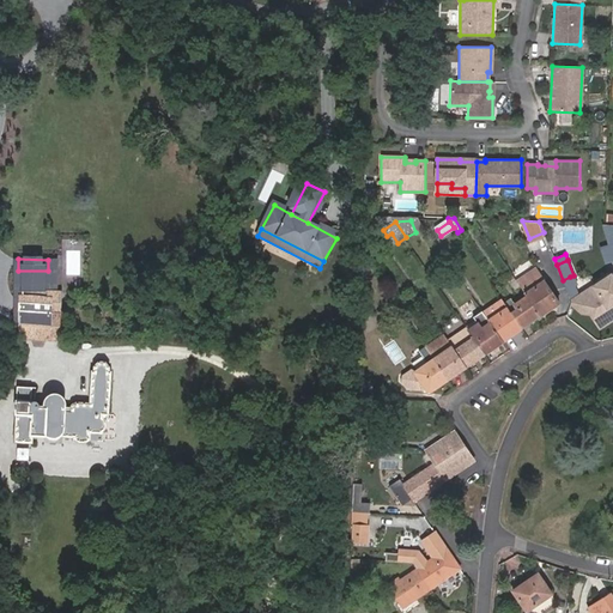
[(517,281),(526,293),(527,296),(541,316),(559,303),(545,280),(536,268),(517,281)]
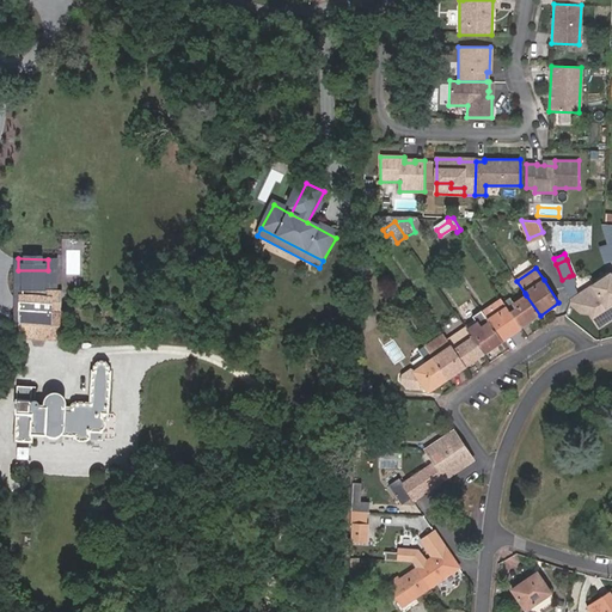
[(18,270),(17,337),(61,338),(62,295),(51,294),(51,289),(48,289),(48,270),(18,270)]
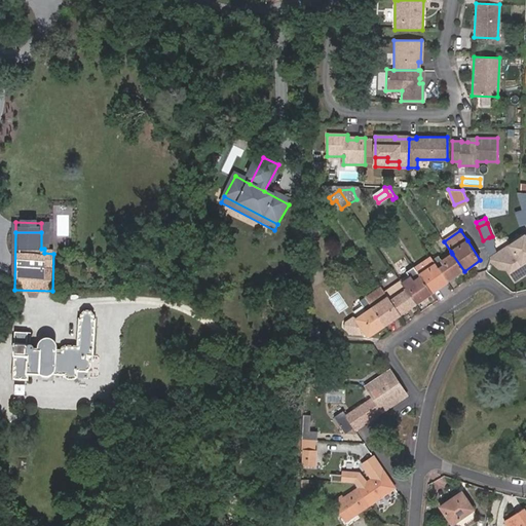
[(490,257),(489,259),(499,267),(505,268),(514,280),(525,272),(525,235),(524,233),(495,253),(490,257)]
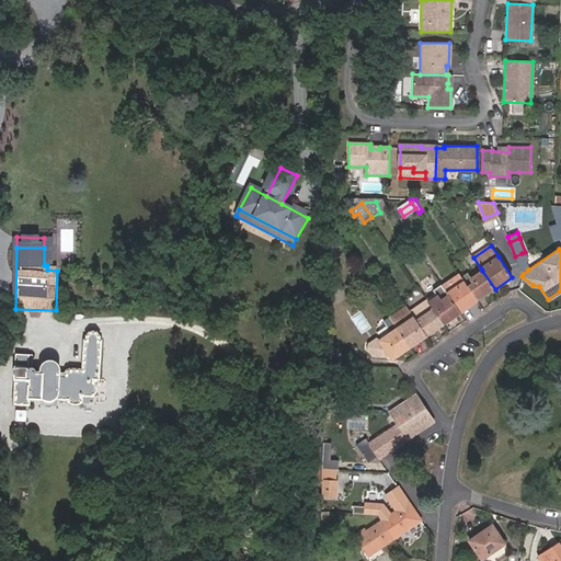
[(528,270),(522,253),(515,256),(523,274),(528,270)]
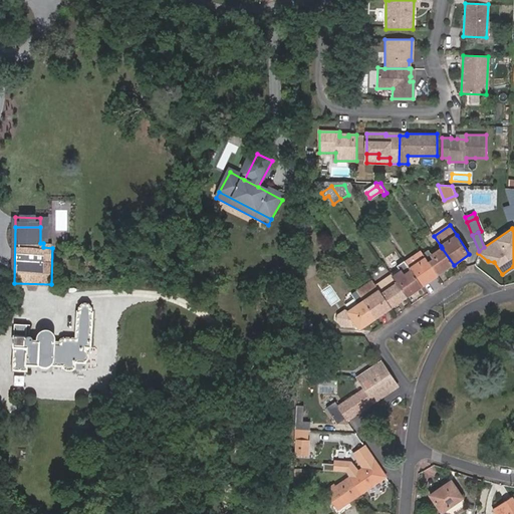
[(349,250),(343,241),(337,245),(343,255),(349,250)]
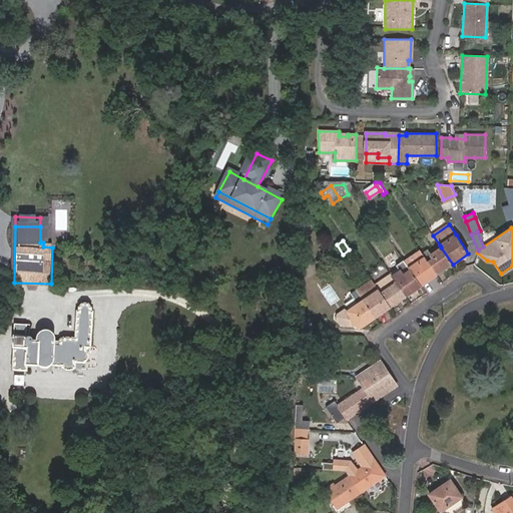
[(423,253),(437,275),(453,265),(441,247),(431,254),(428,249),(423,253)]
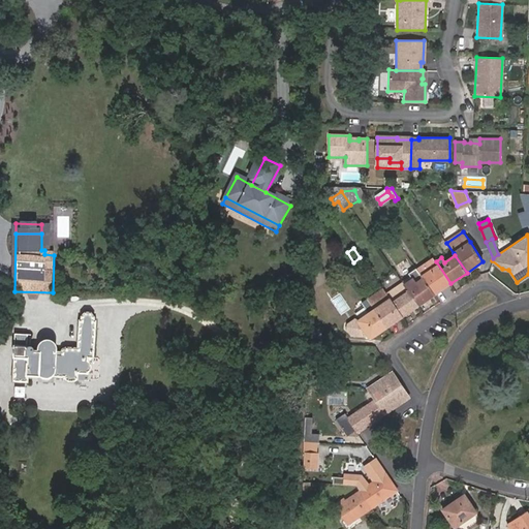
[(422,276),(435,294),(450,283),(436,261),(434,259),(426,266),(429,271),(422,276)]
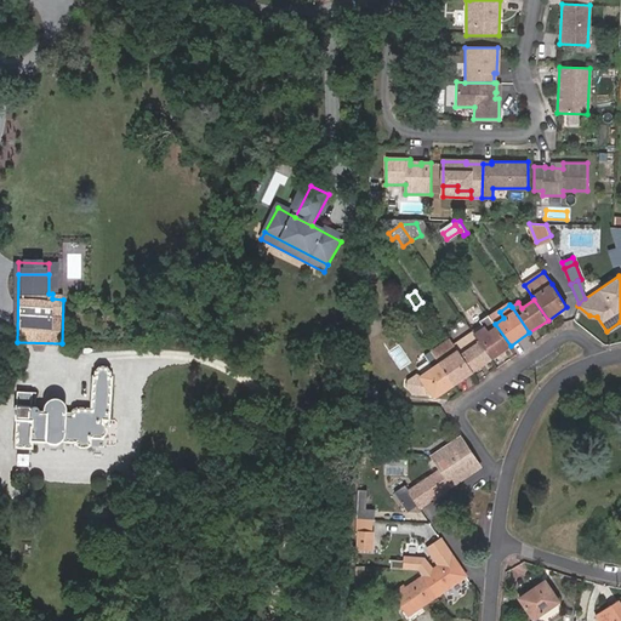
[(495,324),(489,315),(482,322),(485,328),(476,334),(493,359),(511,346),(495,324)]
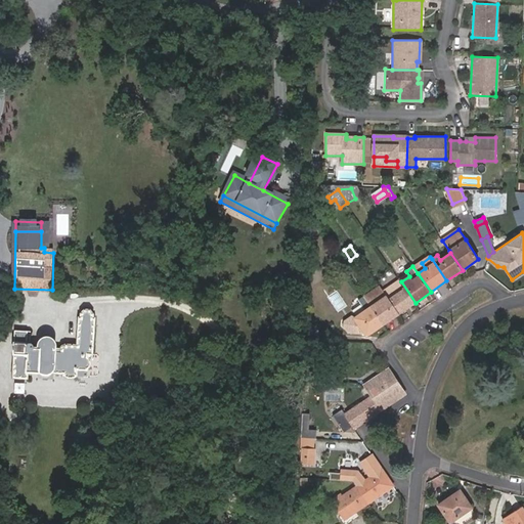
[(383,290),(387,295),(399,313),(416,303),(401,281),(399,278),(383,290)]
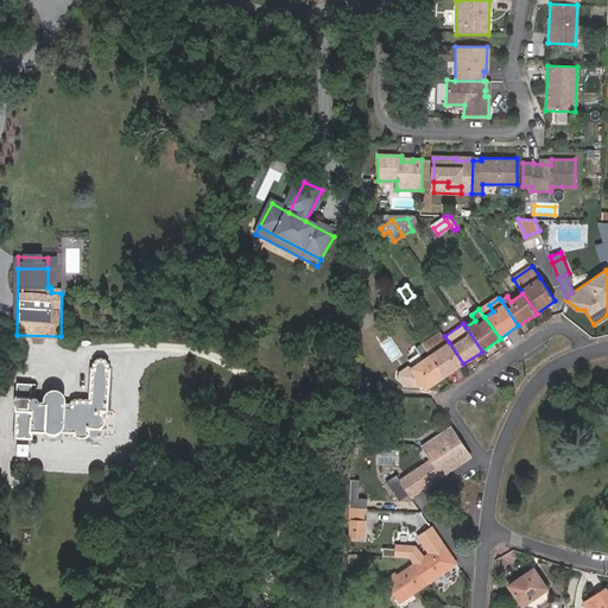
[(441,329),(422,342),(431,355),(449,342),(444,336),(441,329)]
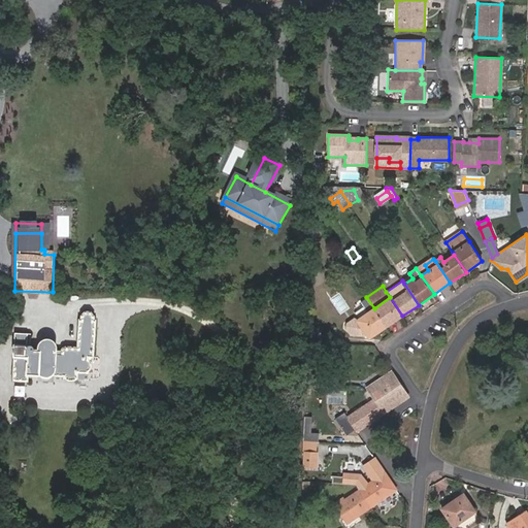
[(374,308),(387,327),(402,316),(390,297),(374,308)]
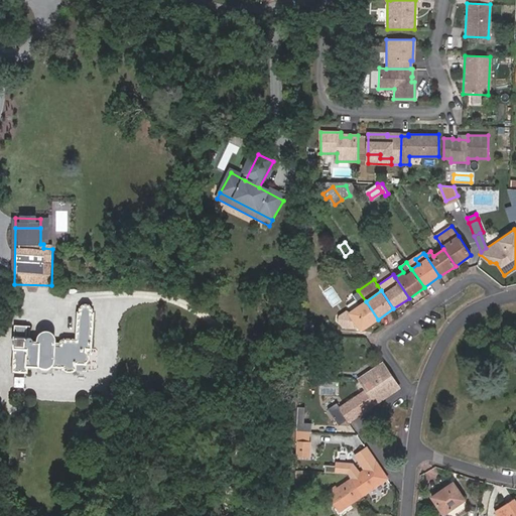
[(361,331),(378,319),(366,301),(349,312),(350,312),(345,315),(356,333),(360,330),(361,331)]
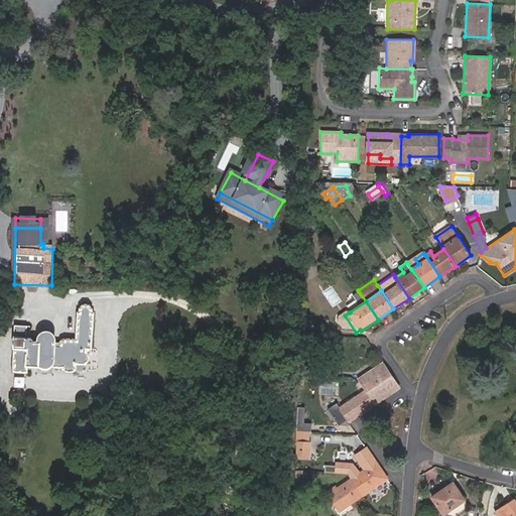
[(15,326),(13,371),(26,372),(26,365),(37,366),(38,367),(40,367),(41,368),(43,368),(44,368),(46,368),(47,368),(50,367),(51,366),(61,367),(62,368),(66,372),(73,372),(74,371),(88,371),(88,369),(96,370),(97,351),(96,349),(94,349),(92,349),(94,312),(92,312),(93,310),(89,304),(84,304),(81,307),(80,311),(79,312),(77,340),(65,339),(61,341),(60,342),(60,343),(56,343),(56,340),(56,337),(54,335),(52,333),(49,331),(47,331),(44,331),(43,331),(40,333),(38,335),(37,338),(37,340),(34,340),(34,338),(33,337),(31,336),(30,336),(30,326),(27,326),(15,326)]
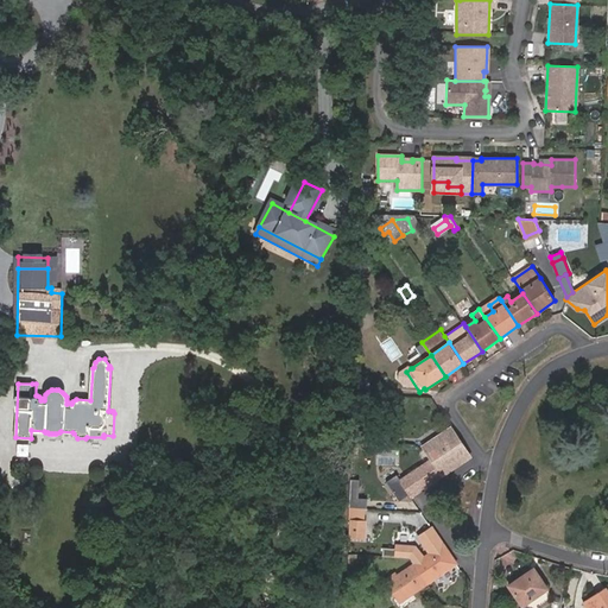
[(455,442),(458,439),(451,428),(423,448),(428,455),(453,439),(455,442)]
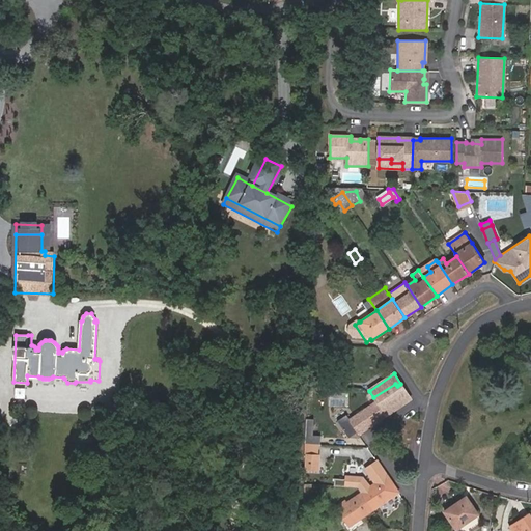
[(375,400),(386,416),(411,399),(400,384),(397,386),(395,384),(373,397),(375,400)]
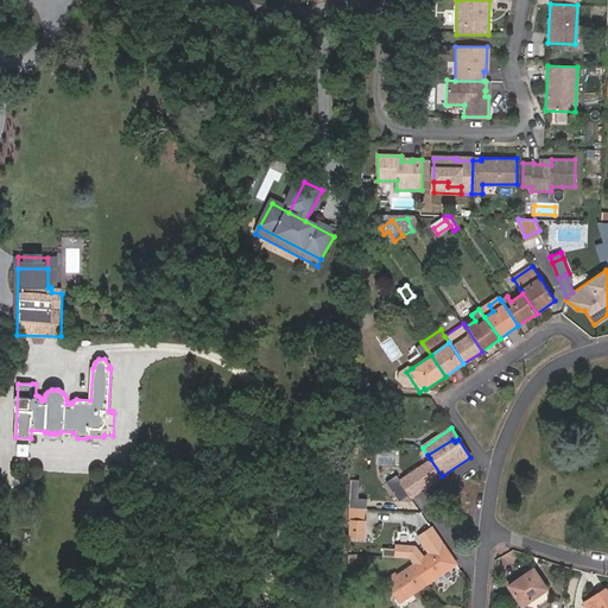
[(410,495),(411,498),(442,476),(430,458),(410,473),(406,468),(397,475),(401,482),(394,487),(403,499),(410,495)]
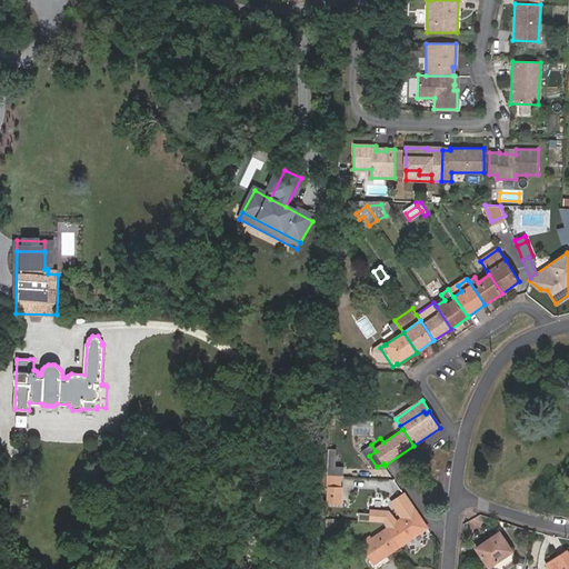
[(327,476),(343,477),(345,467),(336,466),(337,437),(329,436),(327,476)]
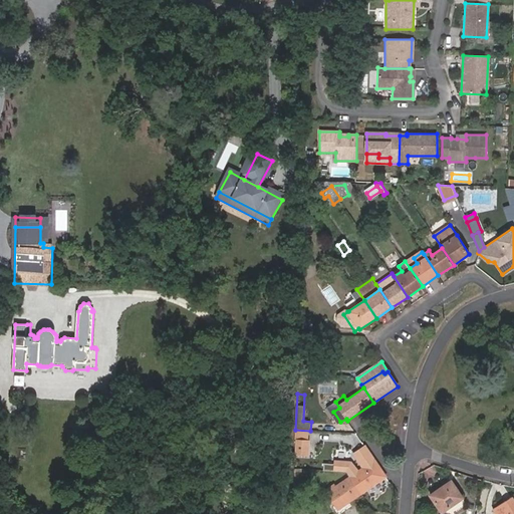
[(295,430),(294,453),(301,453),(309,453),(310,447),(310,431),(295,430)]
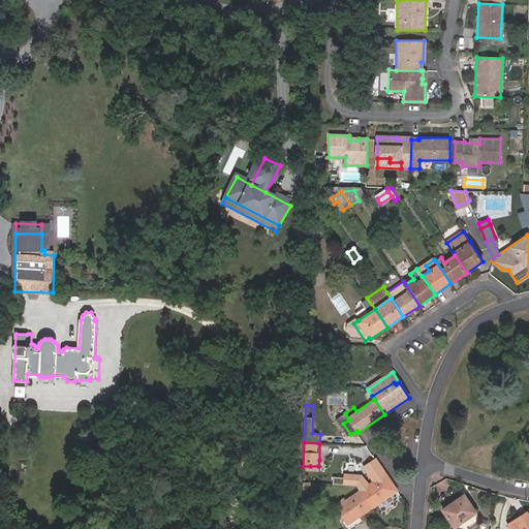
[(372,507),(397,491),(385,473),(381,467),(370,474),(375,480),(361,490),(372,507)]
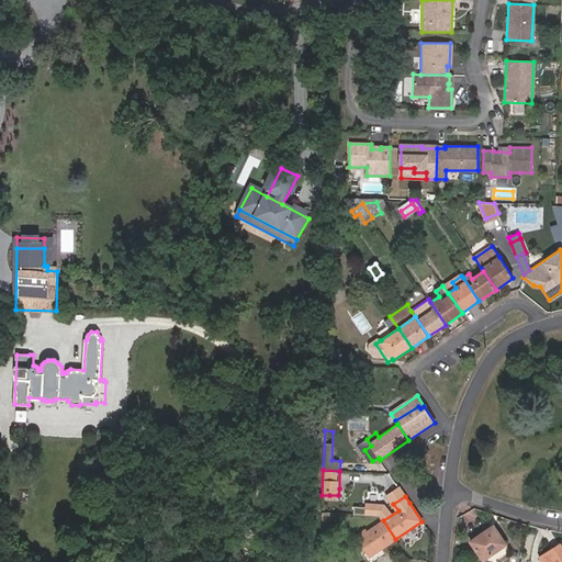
[(370,557),(395,539),(383,520),(367,531),(366,529),(356,536),(370,557)]
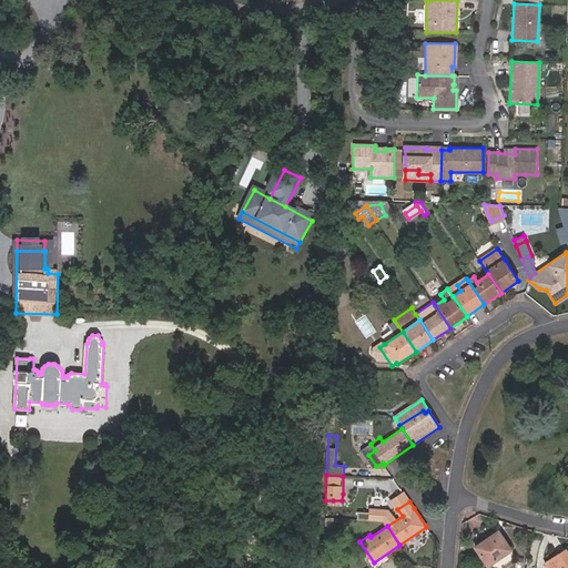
[(511,550),(499,531),(477,547),(489,565),(511,550)]
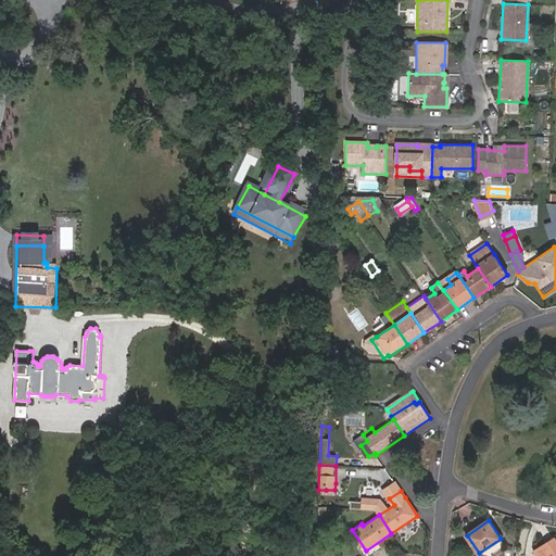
[(555,555),(555,539),(555,538),(534,551),(538,555),(555,555)]
